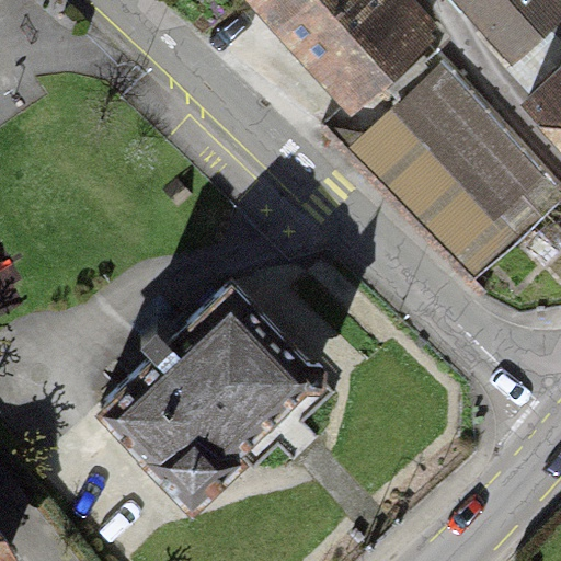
[(247,0),(352,115),(444,32),(415,0),(247,0)]
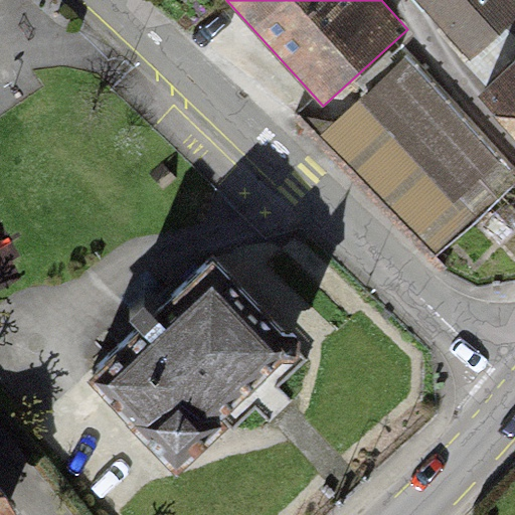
[(514,0),(412,0),(468,61),(514,19),(514,0)]
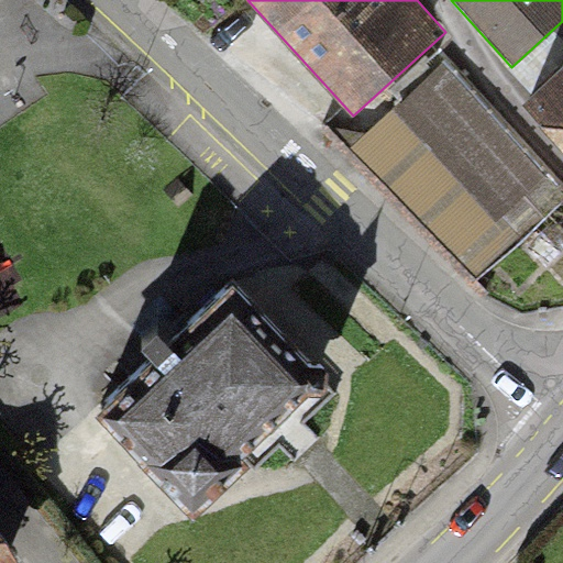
[(562,187),(444,61),(352,147),(477,282),(562,201),(562,187)]
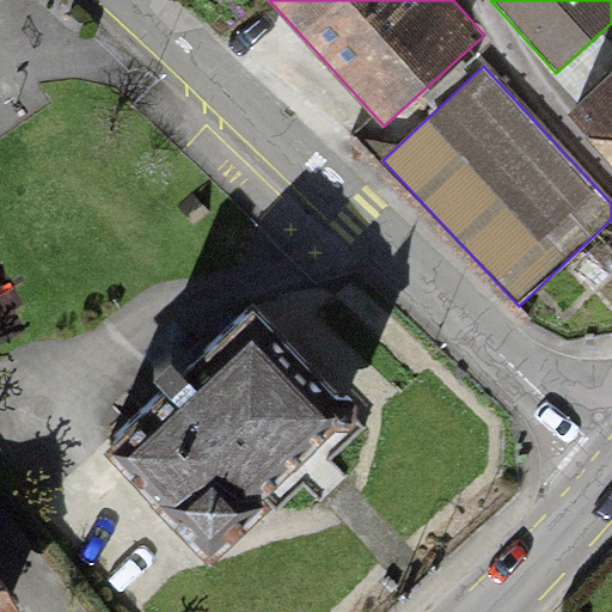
[(611,164),(611,71),(565,114),(611,164)]
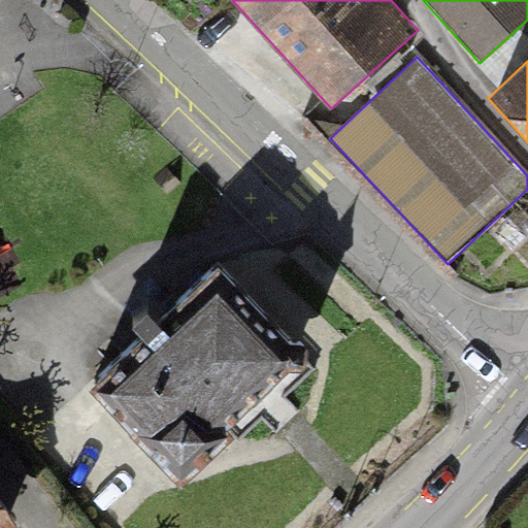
[(219,271),(90,391),(182,489),(235,439),(224,427),(299,357),(219,271)]
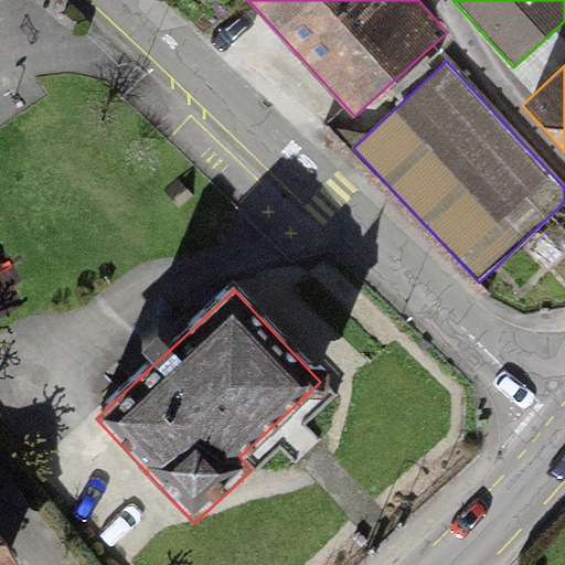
[(0,564),(11,564),(0,551),(0,564)]
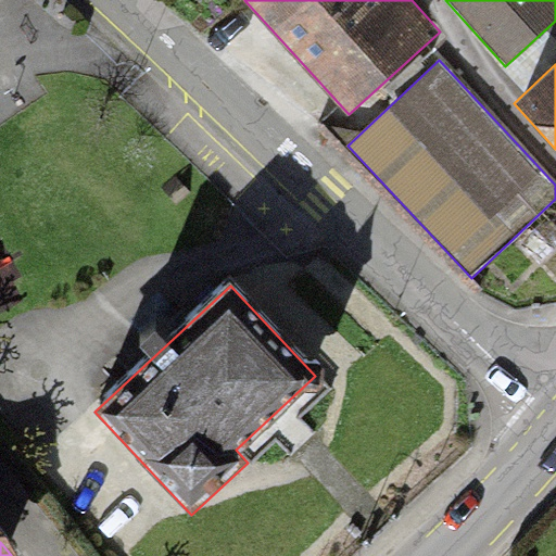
All buildings are outlined.
